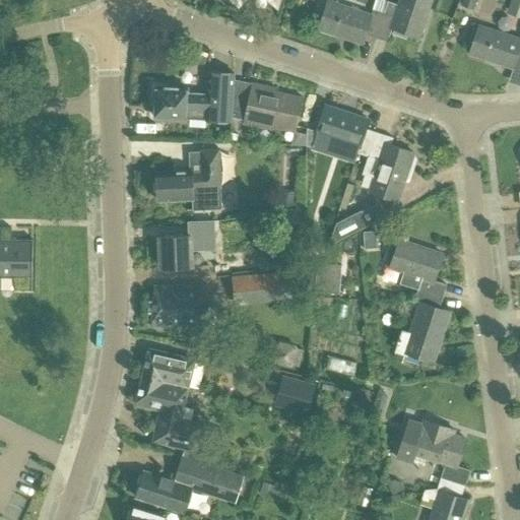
[(222,0),(224,2),(225,0),(241,0),(245,3),(247,0),(265,0),(277,10),(280,0),(222,0)]
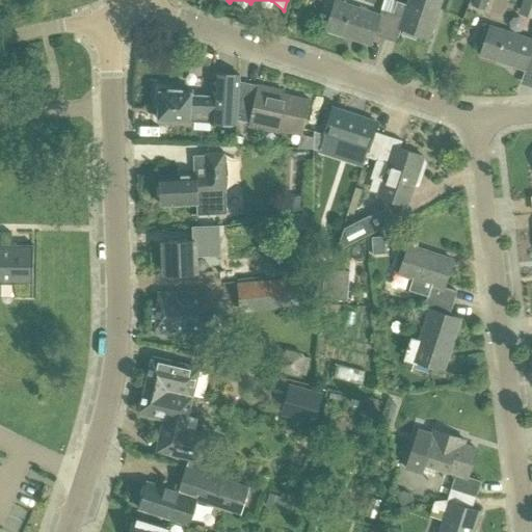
[(384,1),(381,9),(379,16),(380,16),(373,36),(395,44),(400,28),(404,29),(402,35),(415,40),(417,33),(429,37),(441,0),(409,0),(407,6),(396,2),(395,4),(384,1)]
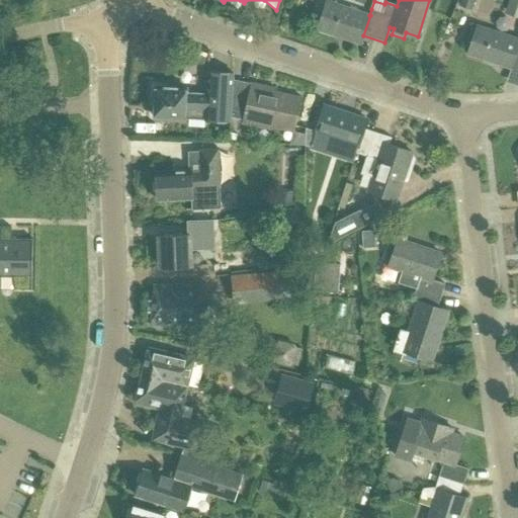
[(517,17),(517,0),(509,0),(505,13),(517,17)]
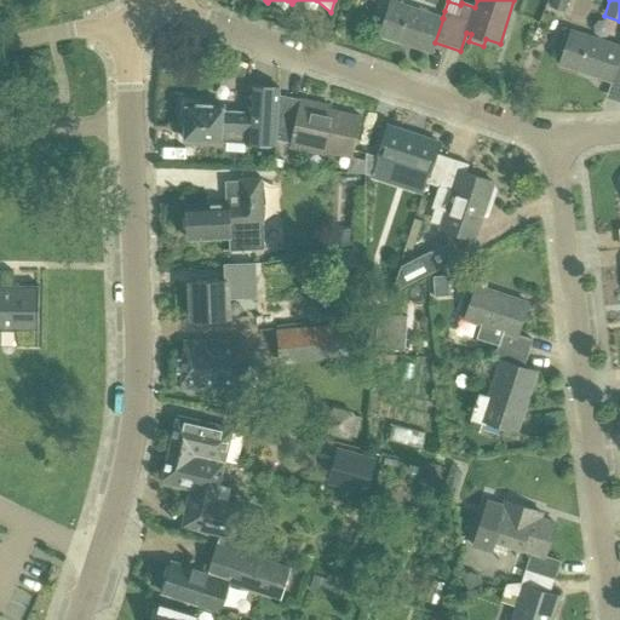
[(435,42),(443,18),(442,18),(391,1),(380,34),(432,51),(435,42)]
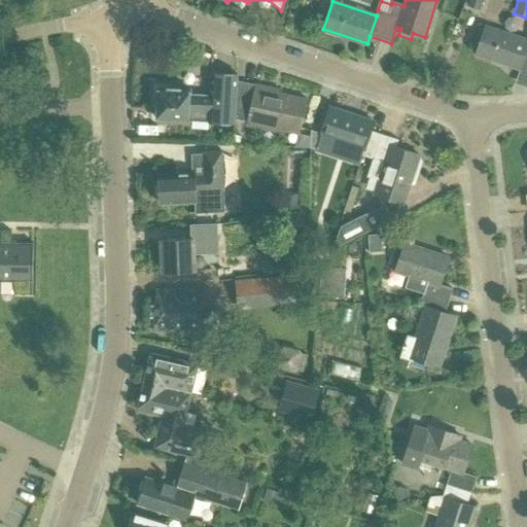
[(480,28),(476,42),(480,43),(476,55),(520,69),(523,60),(526,61),(526,39),(485,26),(484,30),(480,28)]
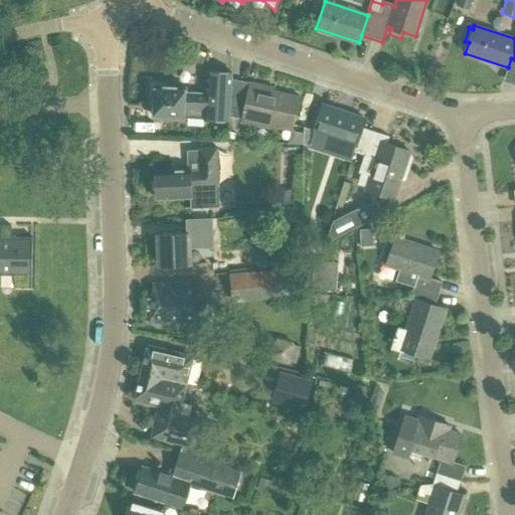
[(232,80),(232,71),(205,70),(204,93),(185,92),(185,91),(155,89),(153,117),(184,119),(229,122),(229,118),(232,80)]
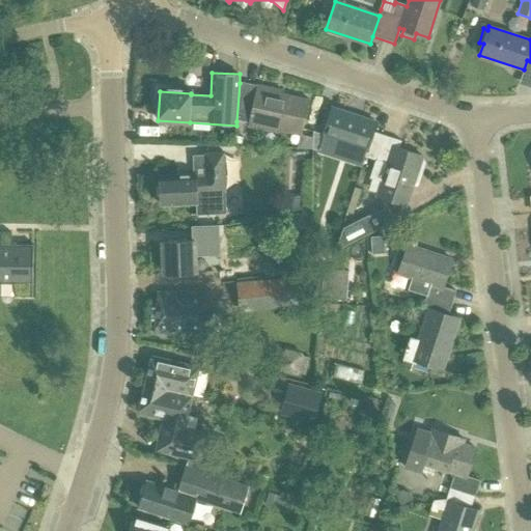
[(259,87),(240,83),(236,121),(251,124),(250,127),(281,133),(282,131),(300,135),(308,100),(275,92),(276,88),(259,85),(259,87)]
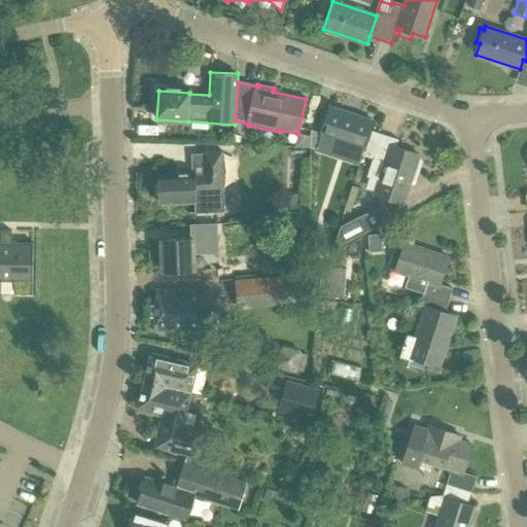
[(374,159),(382,135),(371,131),(374,121),(330,107),(321,134),(311,130),(310,149),(315,150),(321,135),(363,149),(361,155),(373,159),(374,159)]
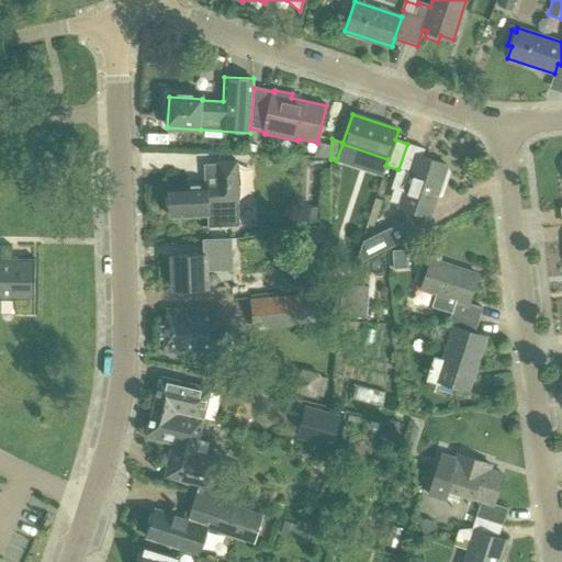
[(180,146),(180,135),(158,136),(158,147),(180,146)]
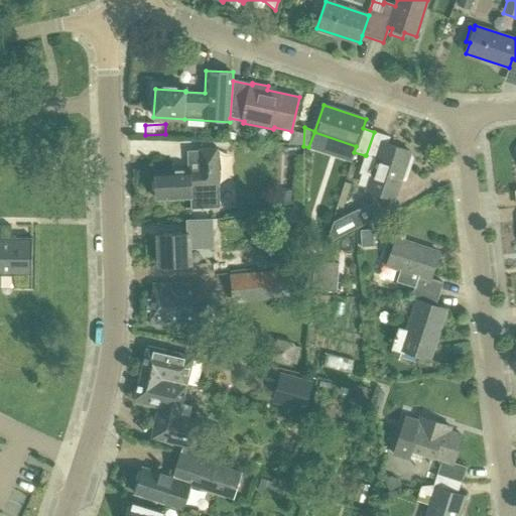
[(366,155),(365,155),(359,172),(371,177),(367,189),(395,200),(401,180),(404,169),(409,170),(413,158),(410,154),(411,150),(387,143),(390,137),(374,132),(366,155)]
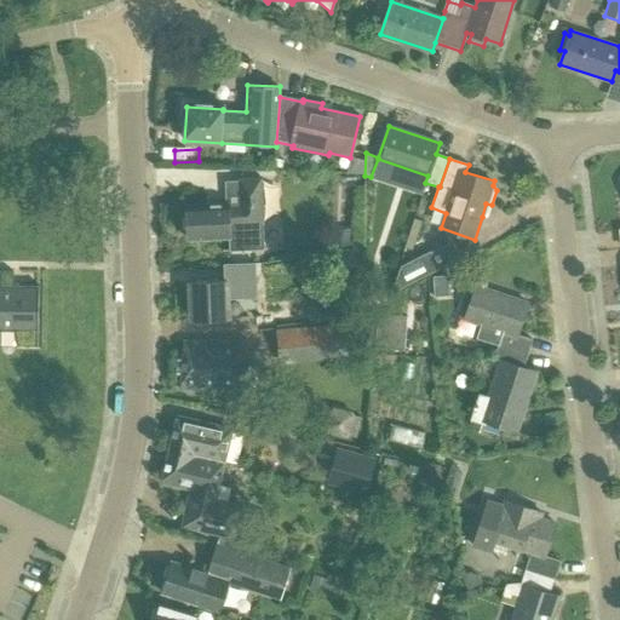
[(225,201),(185,204),(187,241),(229,239),(230,251),(230,264),(253,263),(253,251),(253,250),(256,248),(254,224),(263,224),(264,224),(262,178),(262,177),(239,178),(239,179),(239,181),(227,182),(225,182),(225,201)]
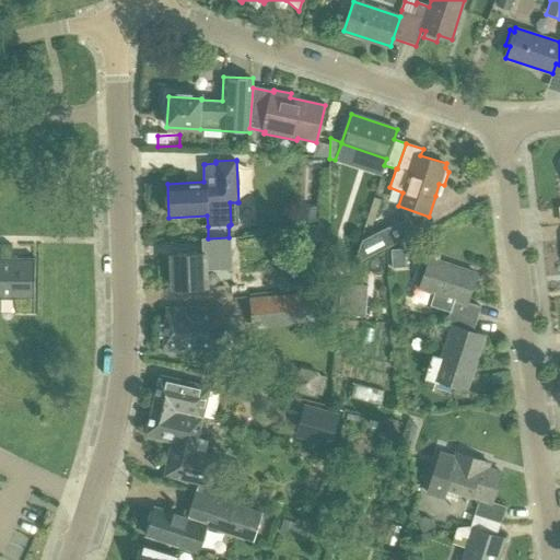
[(361,245),(353,267),(394,246),(393,243),(387,232),(361,245)]
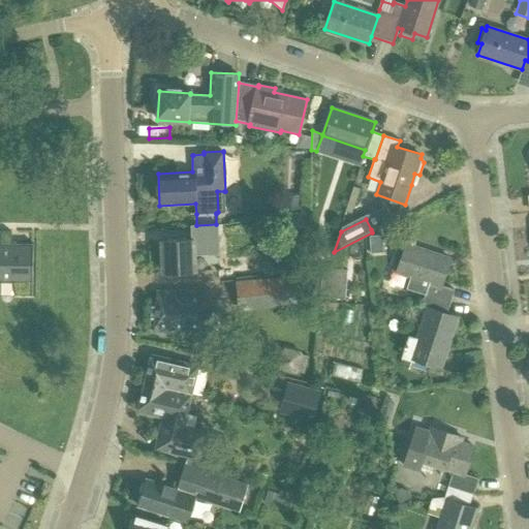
[(163,273),(196,271),(195,255),(219,254),(219,238),(218,224),(191,225),(191,239),(161,241),(163,273)]
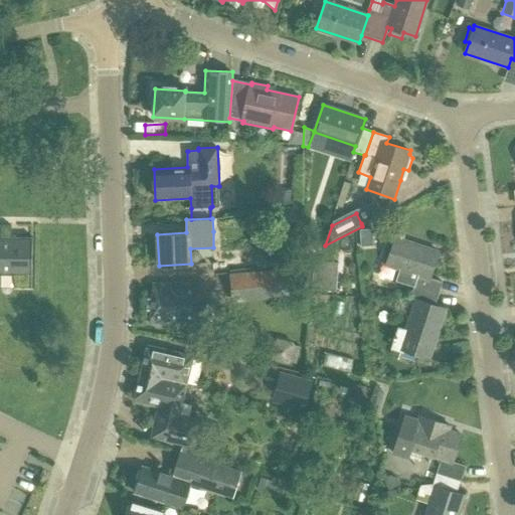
[(31,287),(32,237),(12,237),(10,225),(0,225),(0,273),(11,273),(14,287),(31,287)]
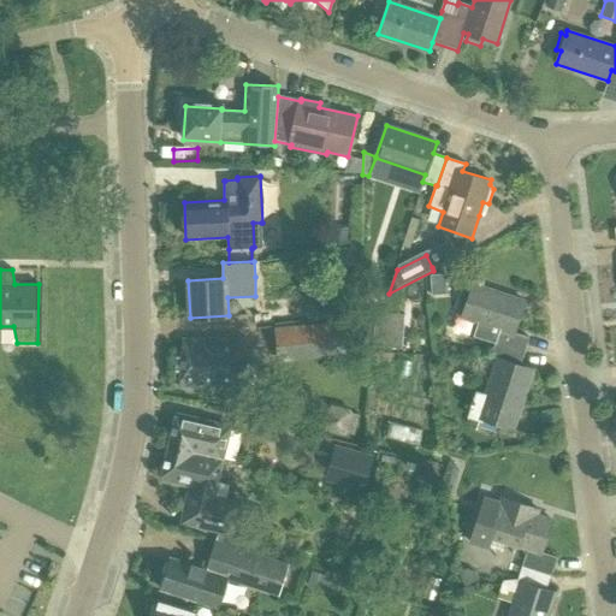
[(444,273),(430,274),(431,295),(445,294),(444,273)]
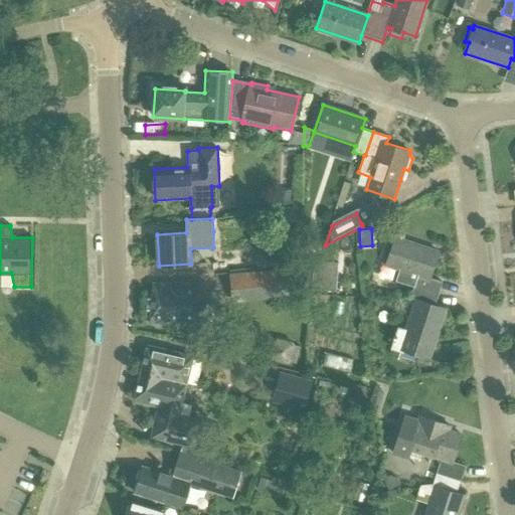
[(439,251),(395,237),(386,265),(417,276),(414,286),(439,294),(442,284),(430,279),(439,251)]
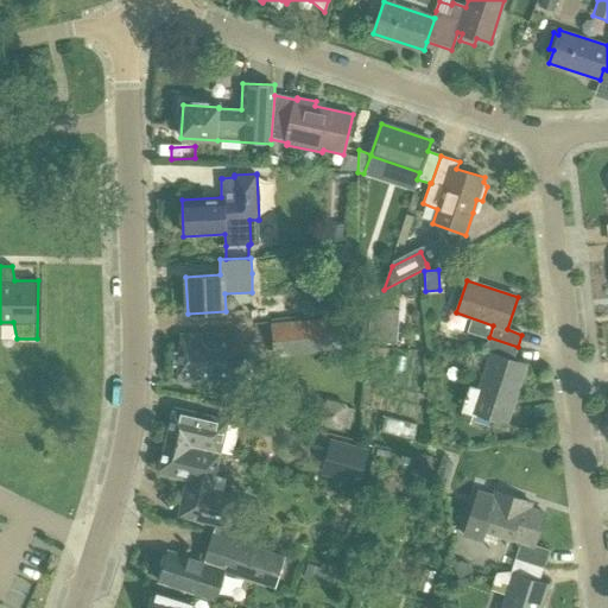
[(301,301),(302,318),(331,315),(330,297),(301,301)]
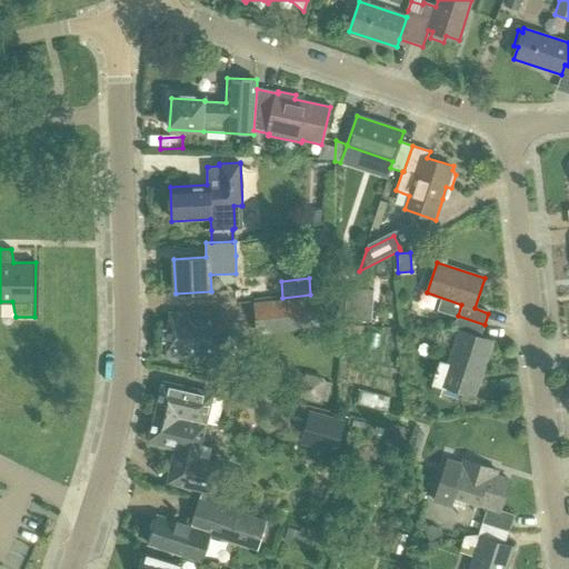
[(259,333),(321,328),(319,297),(275,301),(276,318),(258,320),(259,333)]
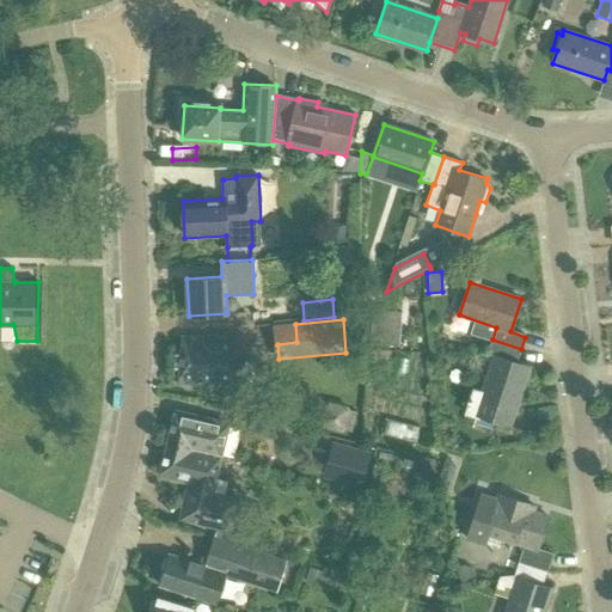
[(401,323),(372,322),(371,343),(399,346),(401,323)]
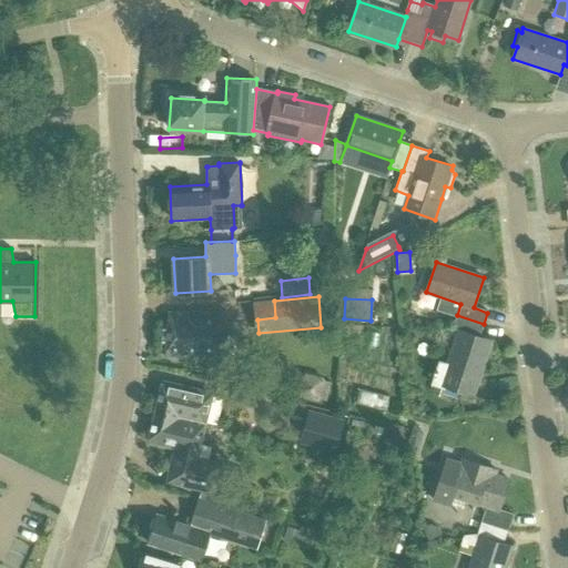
[(220,357),(221,313),(168,312),(168,357),(220,357)]
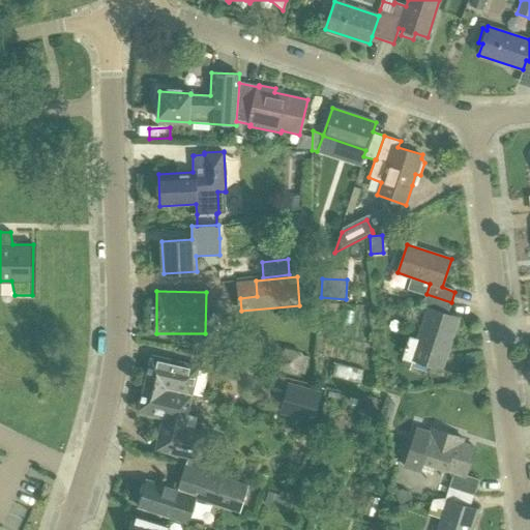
[(418,340),(410,336),(402,359),(414,363),(416,360),(442,369),(460,317),(448,313),(451,302),(427,294),(422,306),(428,308),(418,340)]
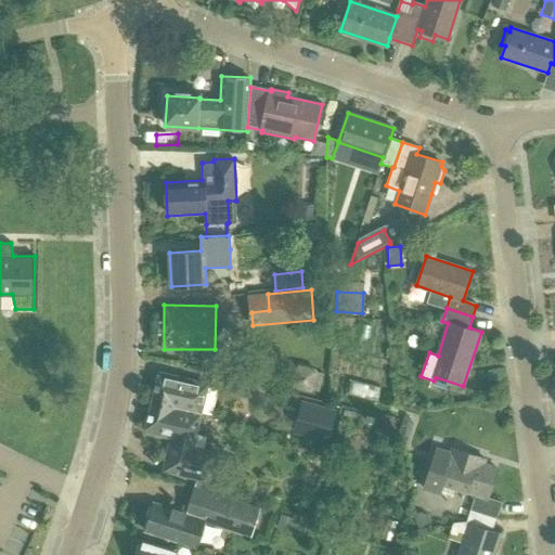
[(98,351),(98,333),(86,334),(86,351),(98,351)]
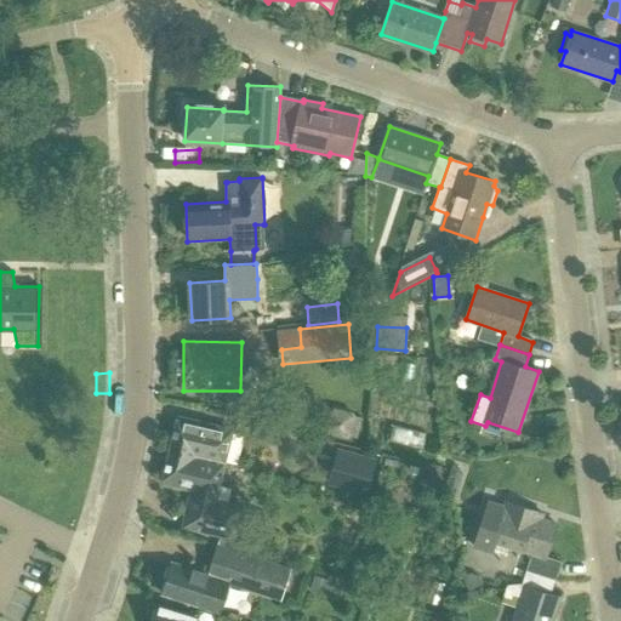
[(178,416),(170,449),(226,463),(237,466),(243,440),(239,433),(233,432),(234,429),(178,416)]
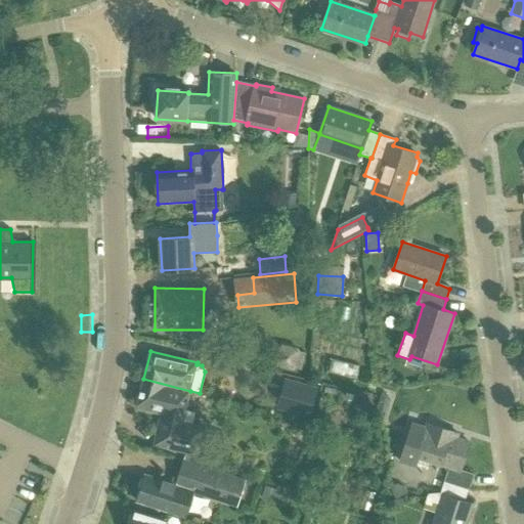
[(143,379),(137,407),(161,413),(154,445),(195,455),(199,455),(205,427),(183,422),(184,419),(190,391),(143,379)]
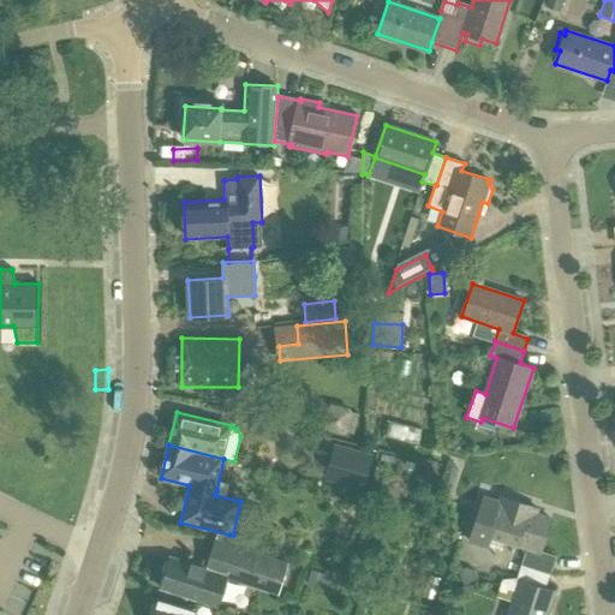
[(334,445),(324,481),(364,491),(374,455),(334,445)]
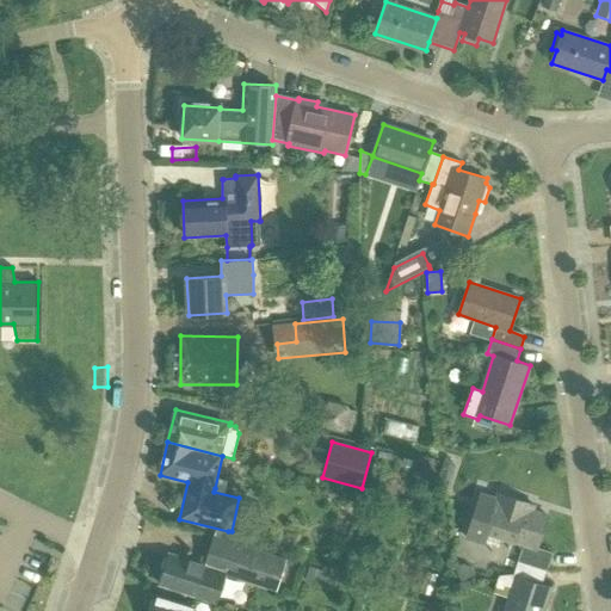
[(489,532),(524,544),(518,562),(519,562),(547,571),(553,554),(537,549),(548,516),(534,511),(536,505),(497,492),(494,498),(480,493),(466,539),(485,545),(489,532)]
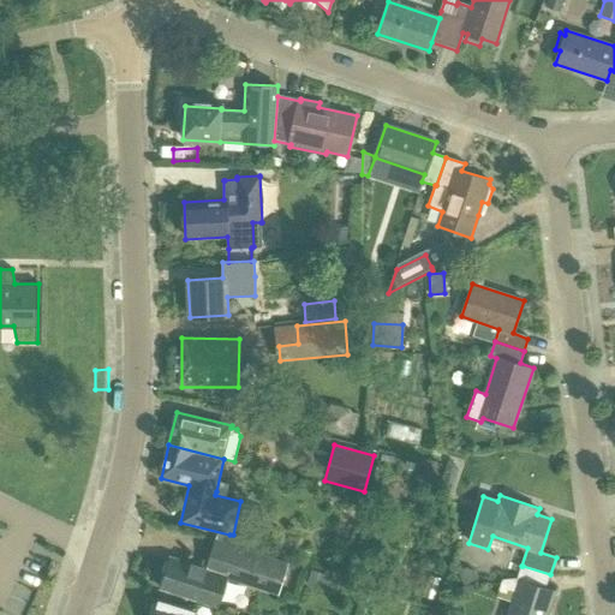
[(279,596),(288,565),(215,542),(207,568),(171,557),(169,560),(165,561),(162,571),(166,573),(161,589),(216,605),(225,579),(279,596)]
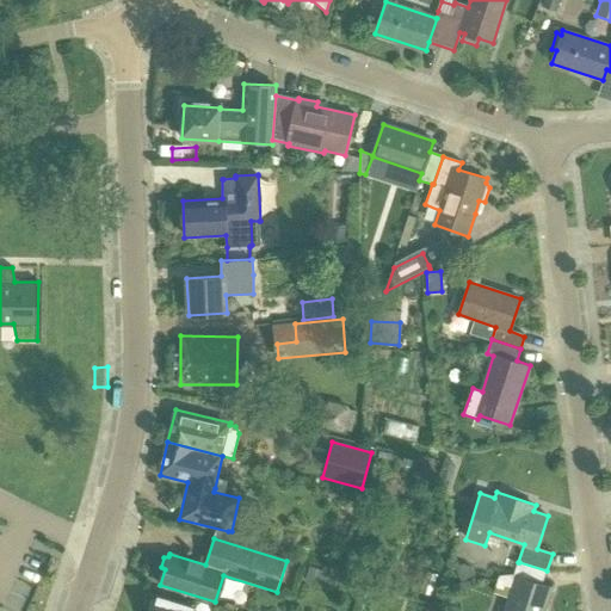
[(0,554),(8,557),(12,547),(0,542),(0,554)]
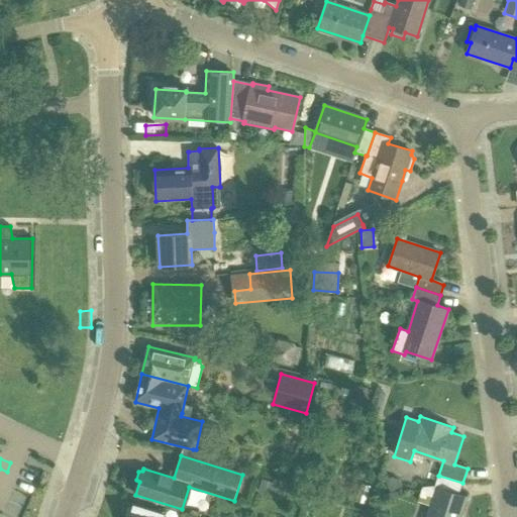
[(422,488),(418,501),(431,506),(427,516),(458,516),(466,497),(459,495),(458,495),(462,484),(438,476),(434,486),(422,488)]
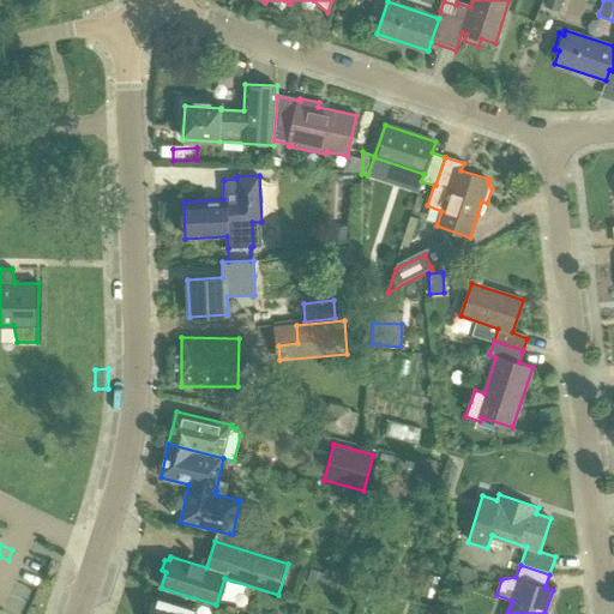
[(465,566),(457,571),(464,584),(477,577),(474,570),(465,566)]
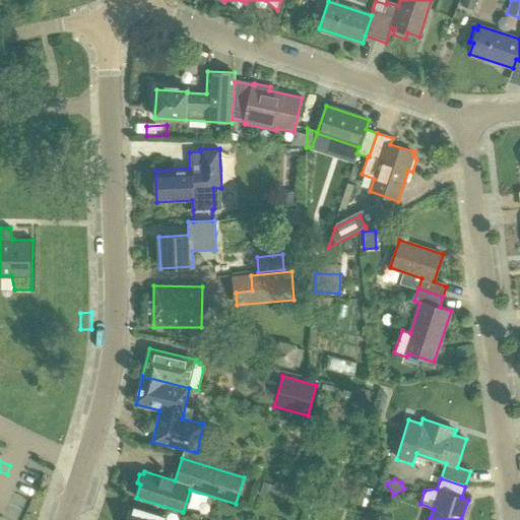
[(163,519),(164,517),(133,508),(133,511),(128,511),(126,518),(128,519),(163,519)]
